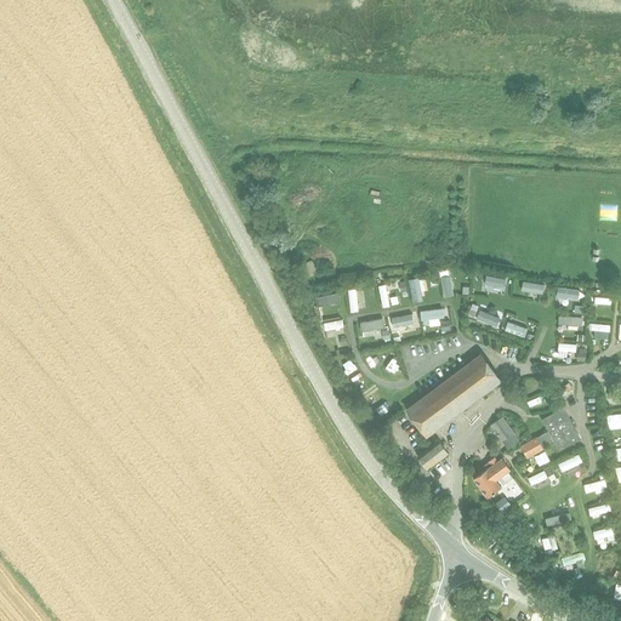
[(505,286),(506,277),(486,273),(485,283),(505,286)]
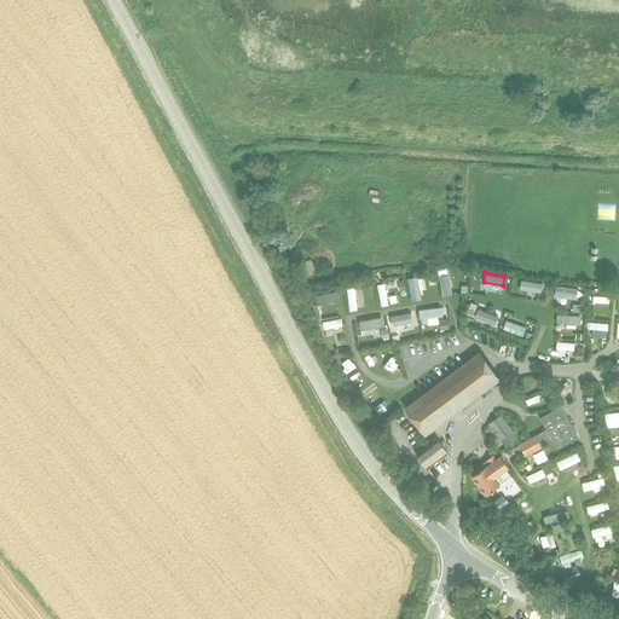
[(452,294),(449,273),(439,275),(443,295),(452,294)]
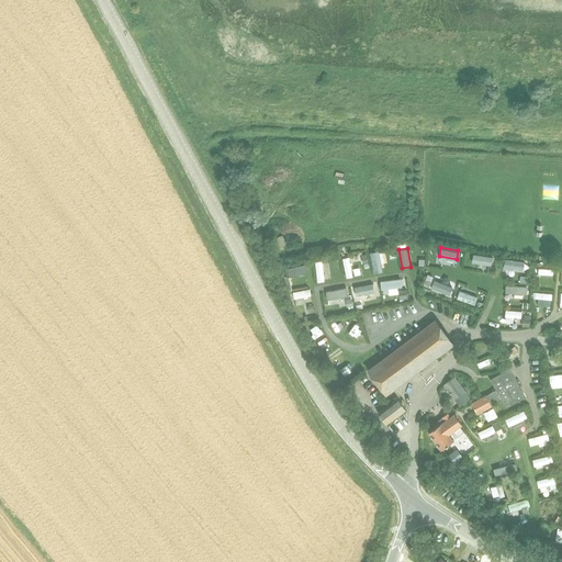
[(382,270),(379,249),(369,251),(373,272),(382,270)]
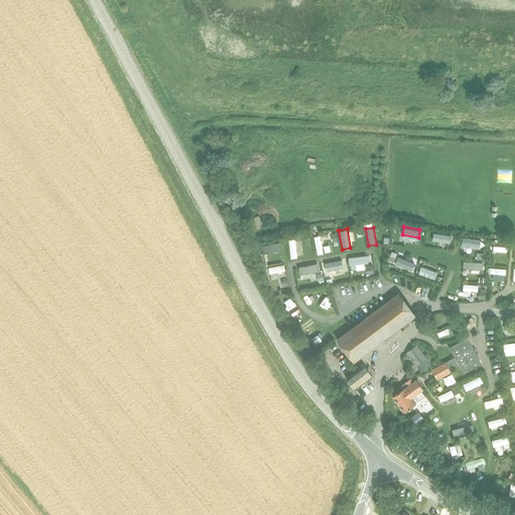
[(385,244),(396,245),(397,229),(386,228),(385,244)]
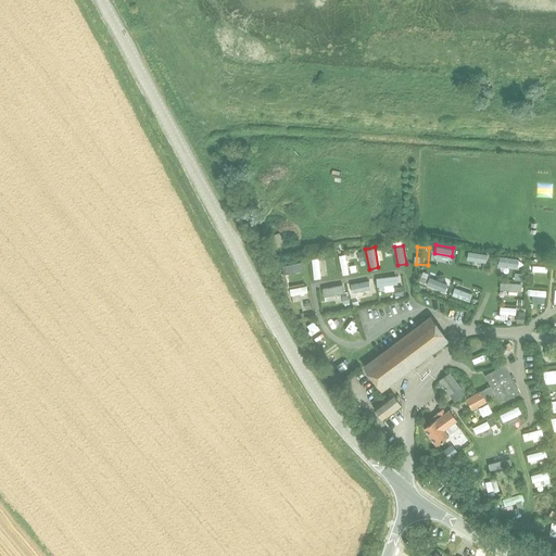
[(487,262),(488,253),(468,251),(467,260),(487,262)]
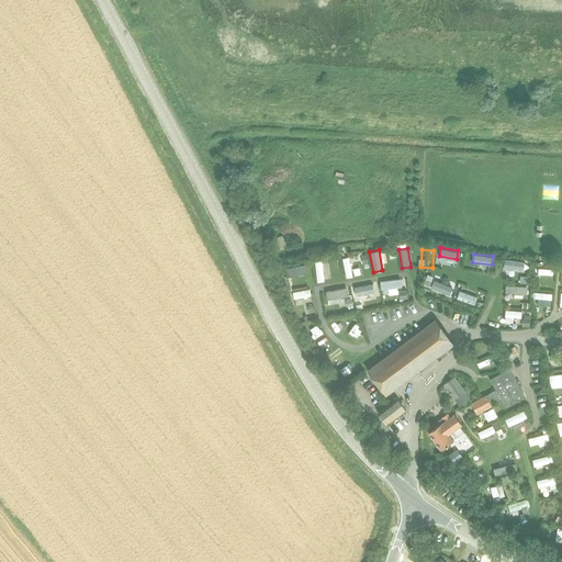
[(352,276),(349,256),(341,257),(346,277),(352,276)]
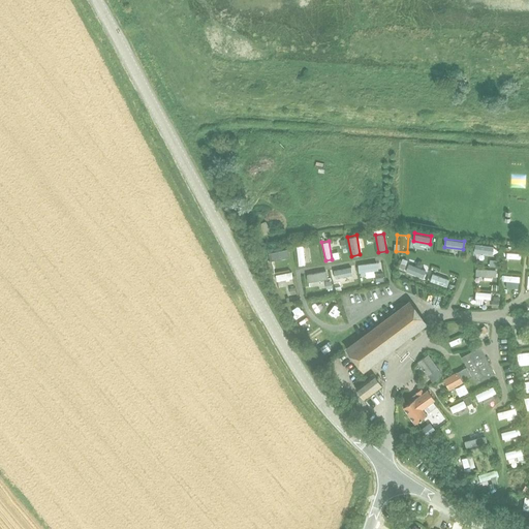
[(492,254),(494,245),(475,243),(474,251),(492,254)]
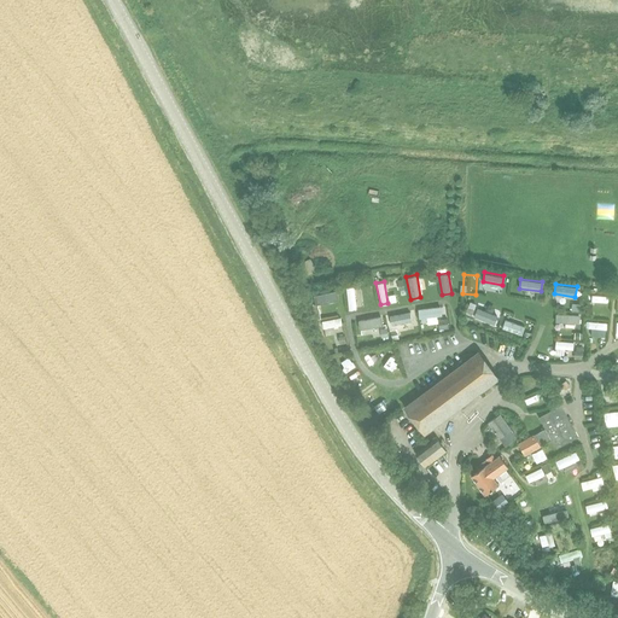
[(356,307),(354,285),(345,286),(349,308),(356,307)]
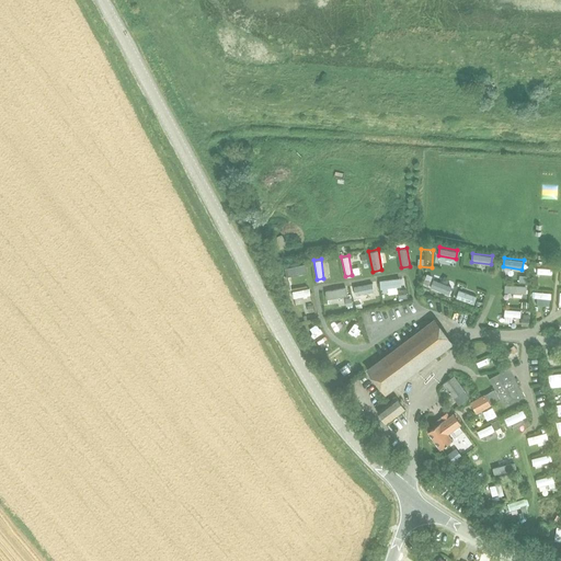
[(307,272),(306,263),(284,267),(286,275),(307,272)]
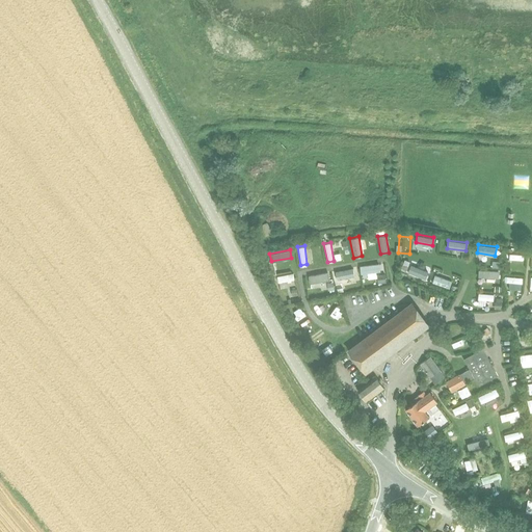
[(380,270),(379,263),(360,266),(361,272),(380,270)]
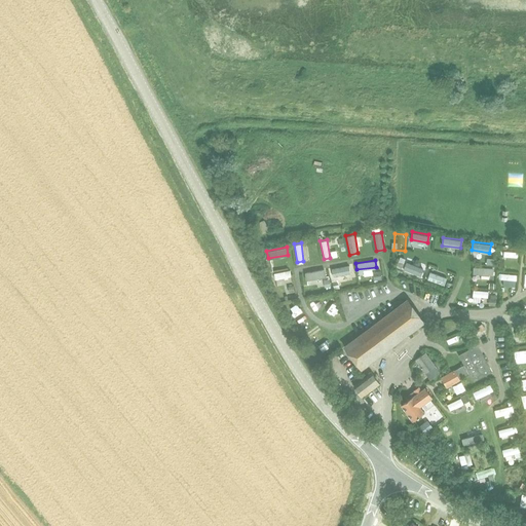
[(421,274),(423,267),(407,261),(404,269),(421,274)]
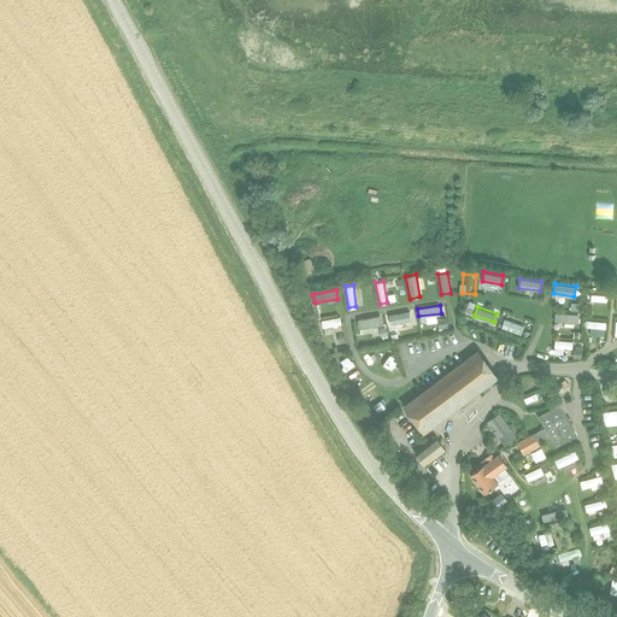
[(411,319),(410,311),(388,315),(391,323),(411,319)]
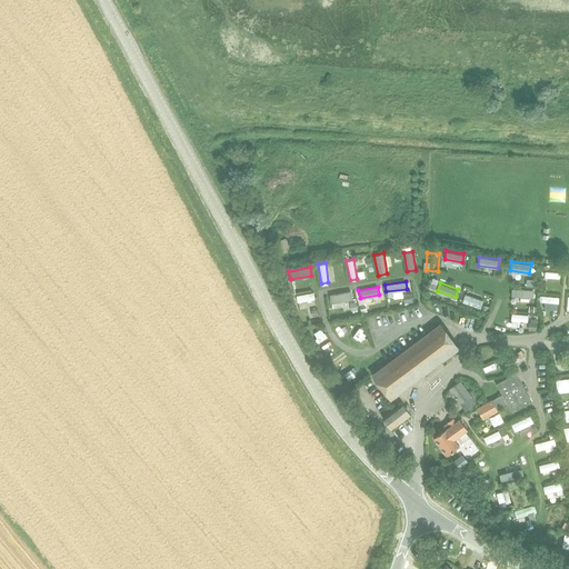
[(533,298),(533,289),(512,288),(512,297),(533,298)]
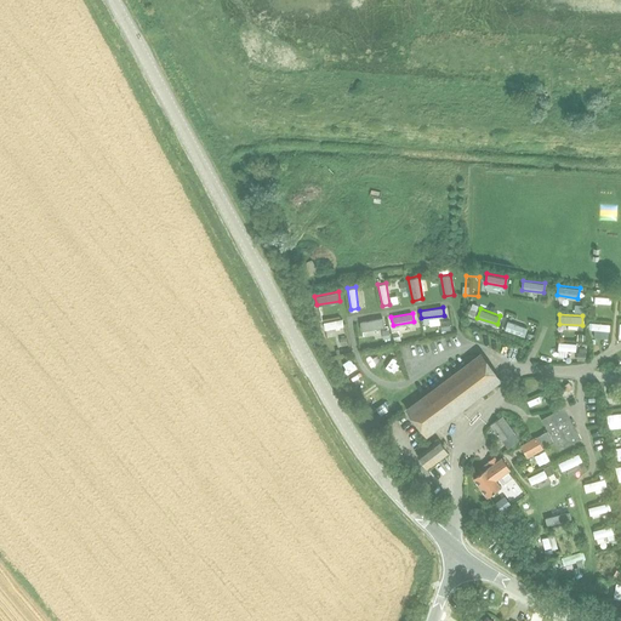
[(385,325),(383,317),(359,322),(362,330),(385,325)]
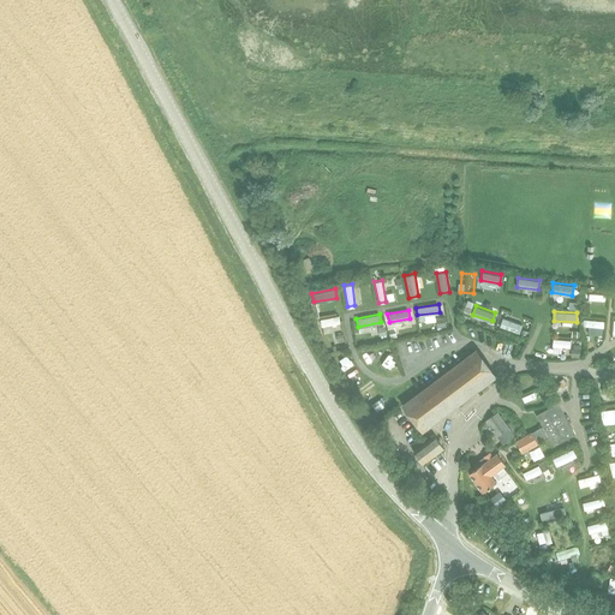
[(340,322),(339,315),(320,318),(321,326),(340,322)]
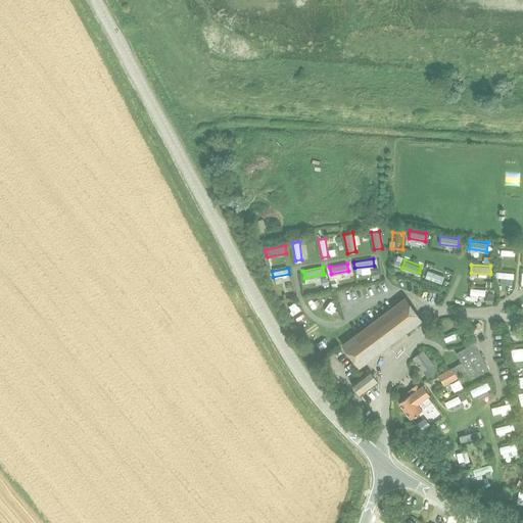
[(444,276),(428,270),(425,277),(441,283),(444,276)]
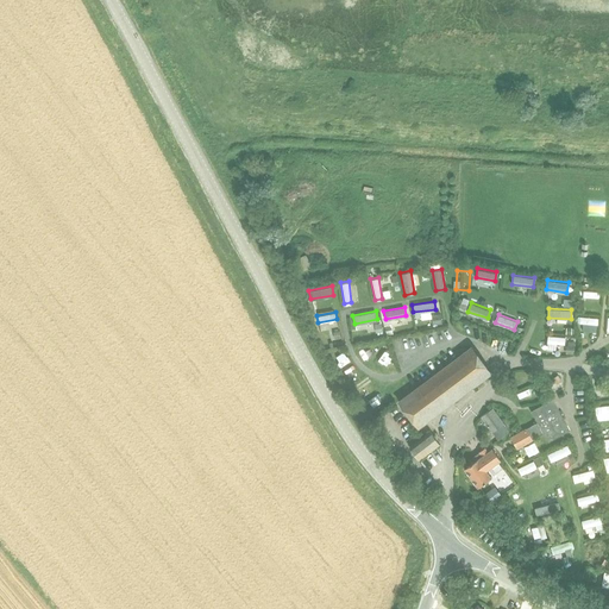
[(338,341),(336,332),(327,334),(331,344),(338,341)]
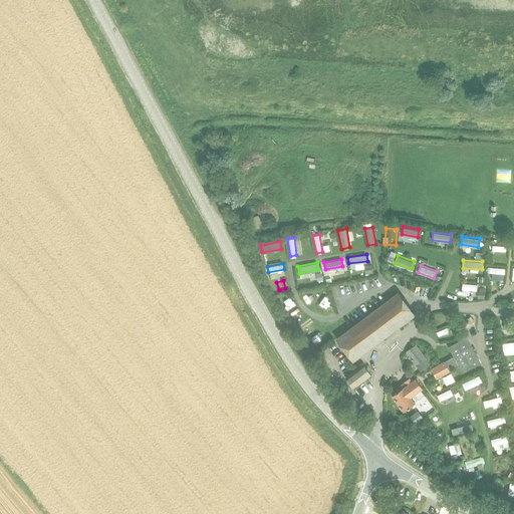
[(352,361),(415,315),(398,293),(336,339),(352,361)]
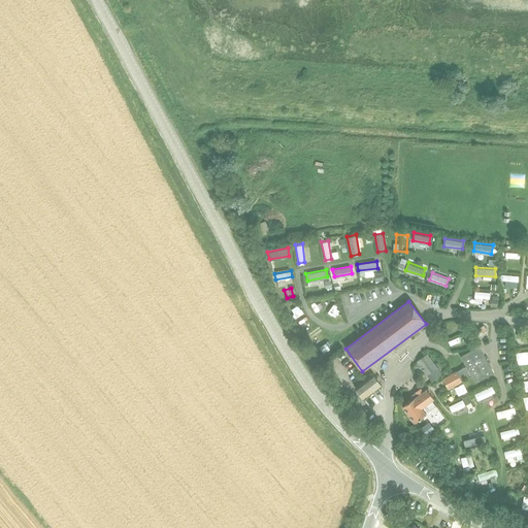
[(283,310),(287,321),(297,317),(292,306),(283,310)]
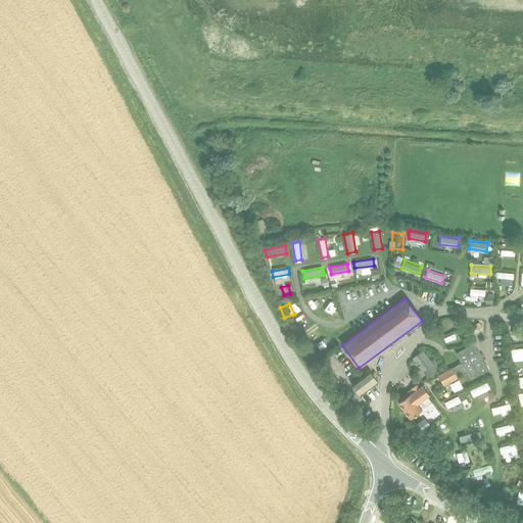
[(298,332),(311,339),(315,332),(303,325),(298,332)]
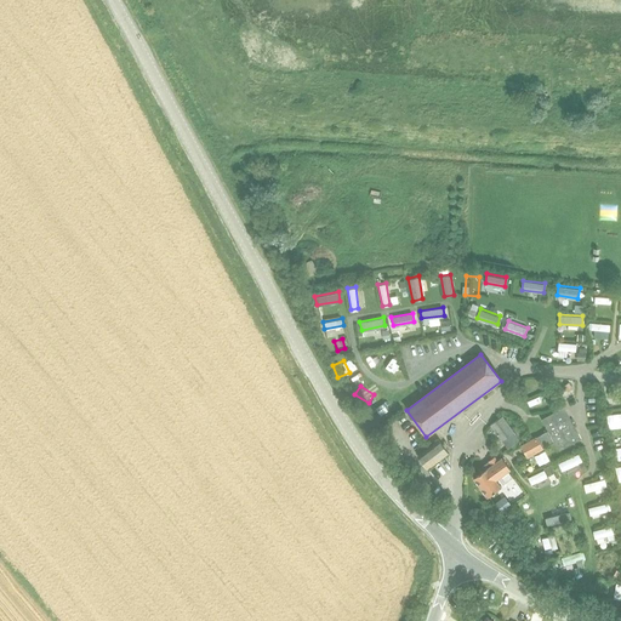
[(523,410),(536,405),(534,397),(520,402),(523,410)]
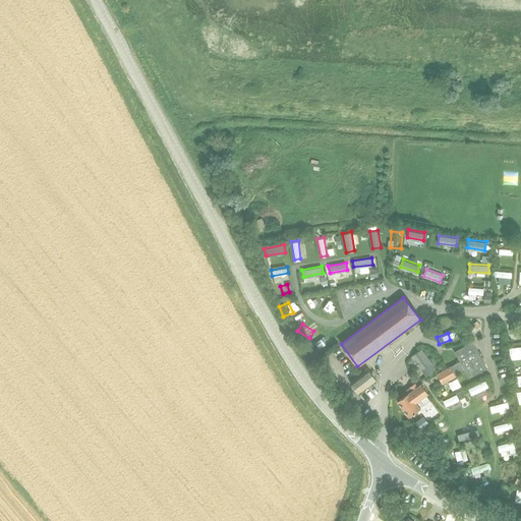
[(477,370),(482,368),(471,346),(473,344),(472,342),(453,352),(458,362),(436,374),(440,383),(463,370),(465,375),(477,369),(477,370)]
